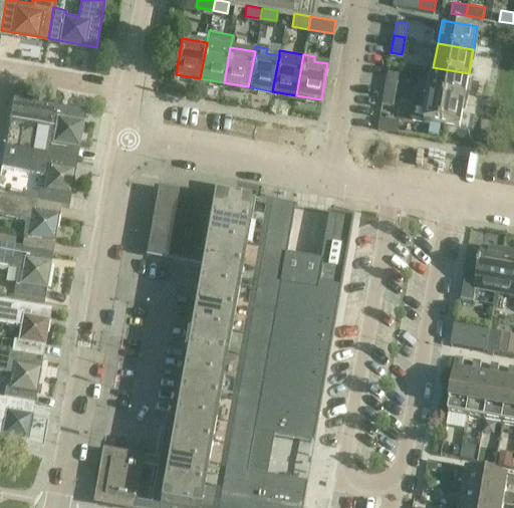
[(469,73),(433,67),(429,91),(465,97),(469,73)]
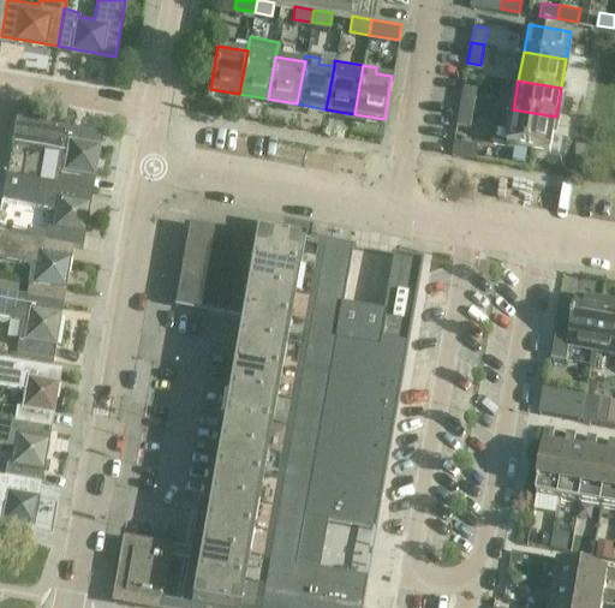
[(461,100),(475,102),(478,85),(464,83),(461,100)]
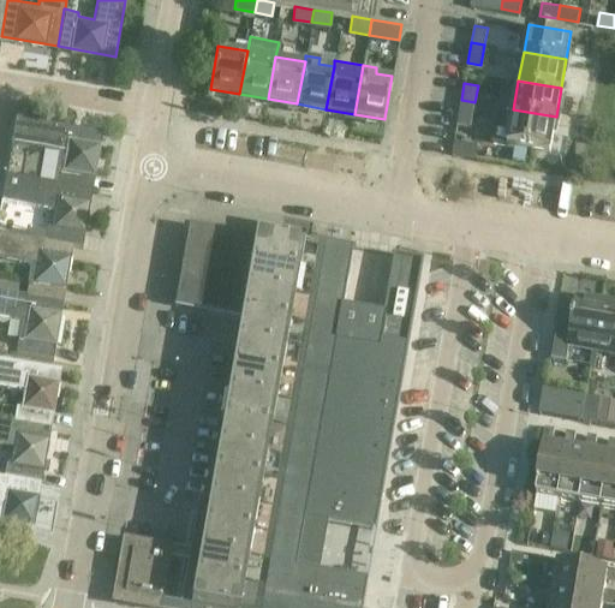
[(475,102),(461,100),(458,120),(471,123),(475,102)]
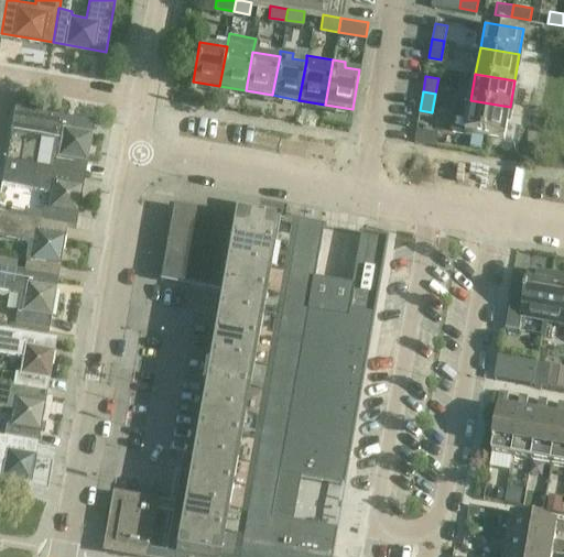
[(456,98),(452,127),(505,135),(510,107),(470,100),(456,98)]
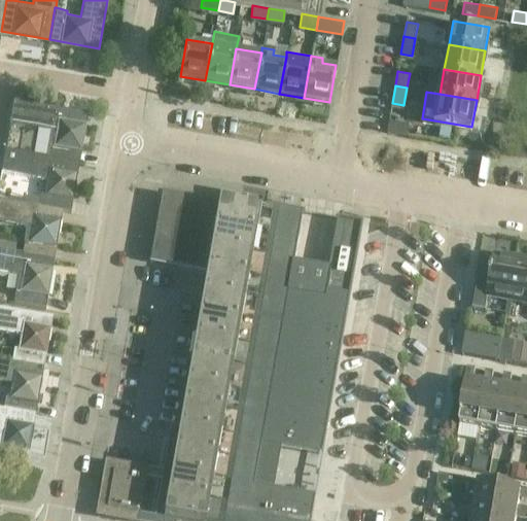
[(13,98),(9,119),(51,128),(49,142),(47,153),(47,154),(79,161),(88,110),(13,98)]
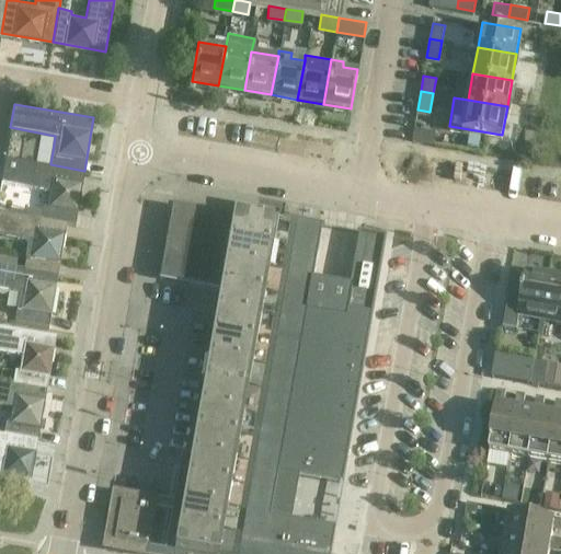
[(24,205),(23,212),(42,216),(67,220),(67,221),(76,222),(84,171),(50,164),(50,163),(6,156),(1,180),(50,187),(47,204),(43,203),(43,208),(24,205)]
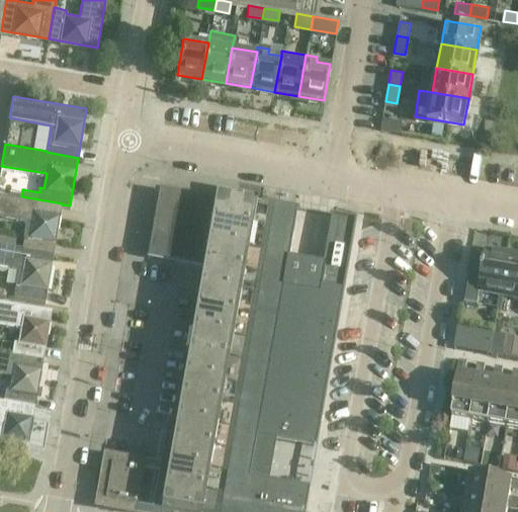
[(159,188),(148,253),(203,263),(161,505),(169,506),(200,511),(208,511),(303,511),(309,484),(258,475),(258,474),(260,474),(261,474),(263,473),(264,473),(265,472),(267,471),(268,470),(269,468),(269,466),(270,464),(270,463),(270,461),(269,459),(269,458),(268,456),(267,455),(265,454),(264,454),(263,453),(261,453),(253,451),(256,432),(316,442),(355,216),(332,210),(323,260),(287,254),(295,206),(296,204),(261,198),(262,192),(236,188),(234,199),(159,186),(159,188)]
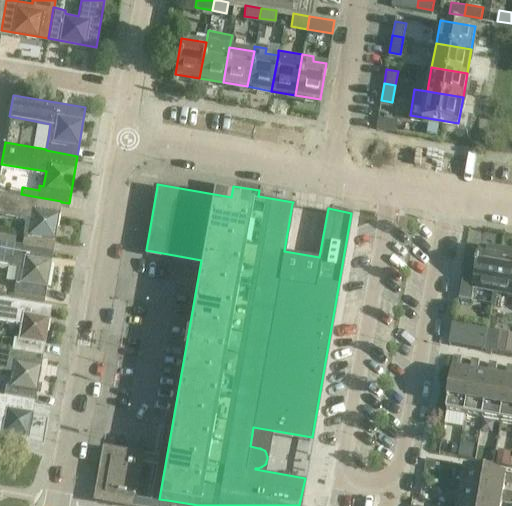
[(53,249),(61,202),(61,201),(38,197),(21,194),(0,189),(0,212),(26,217),(21,242),(22,242),(21,243),(53,249)]
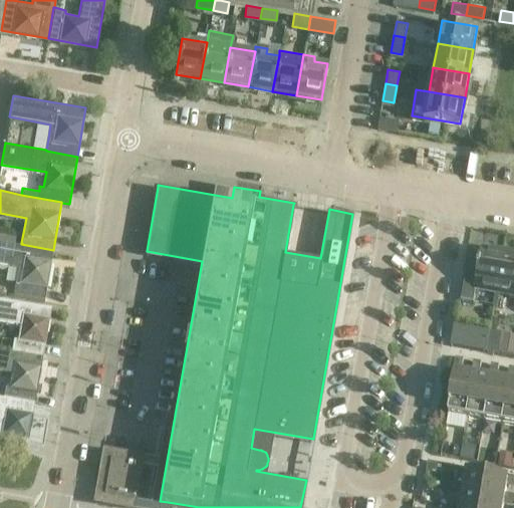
[(44,297),(53,250),(21,244),(22,243),(21,243),(0,239),(0,261),(18,265),(13,292),(44,297)]
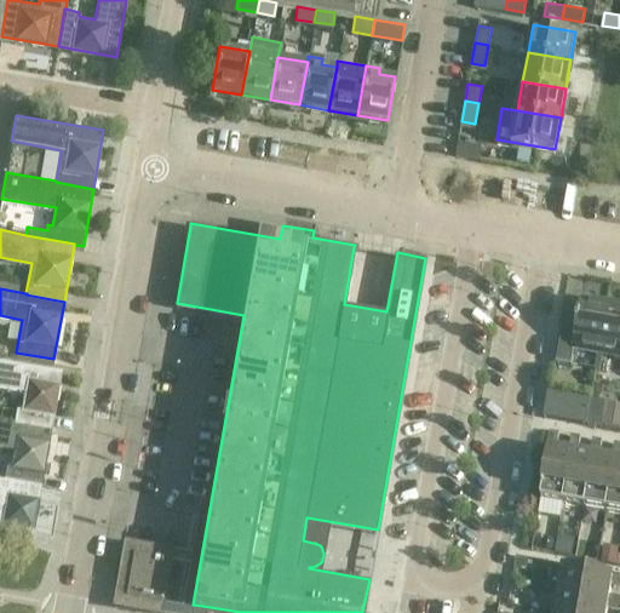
[(598,351),(608,299),(581,294),(577,326),(562,324),(556,359),(572,361),(574,348),(598,351)]
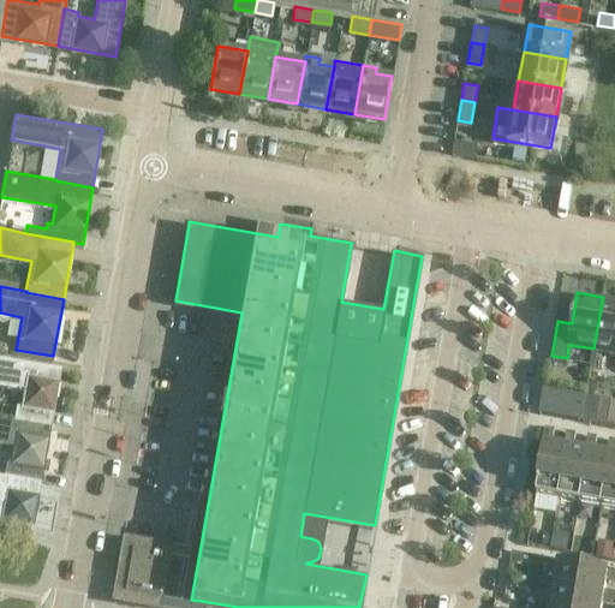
[(614,298),(603,297),(593,349),(614,352),(614,298)]
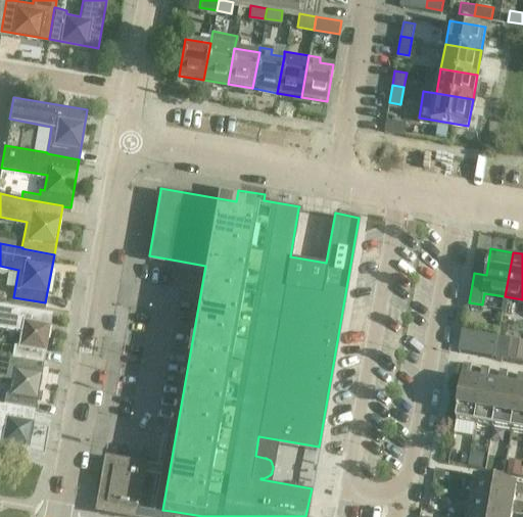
[(13,342),(11,355),(44,361),(52,312),(0,301),(0,325),(19,328),(17,343),(13,342)]
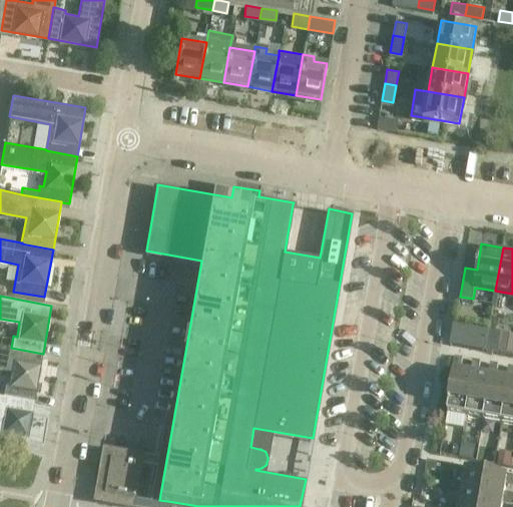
[(0,368),(11,370),(9,384),(5,384),(3,394),(34,400),(43,354),(11,348),(0,345),(0,368)]
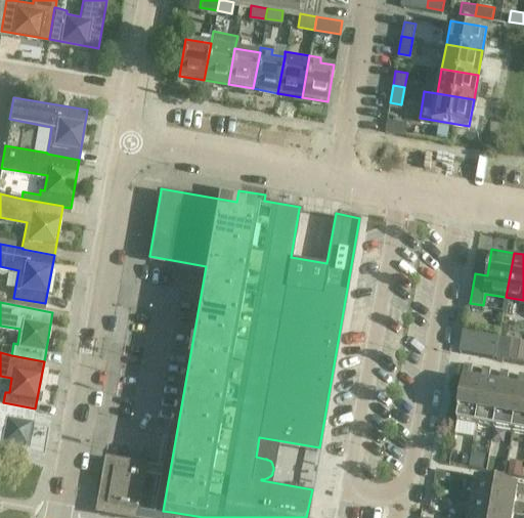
[(457,419),(476,422),(483,380),(480,380),(470,378),(473,362),(465,361),(462,377),(465,378),(457,419)]
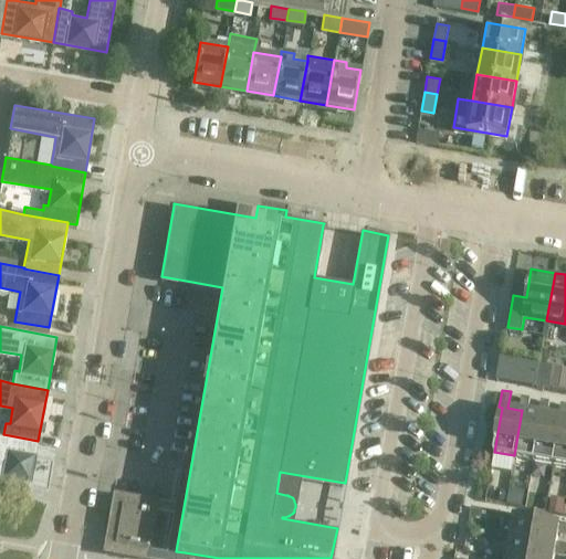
[(522,393),(519,410),(522,410),(514,455),(534,460),(542,413),(538,413),(527,411),(530,394),(522,393)]
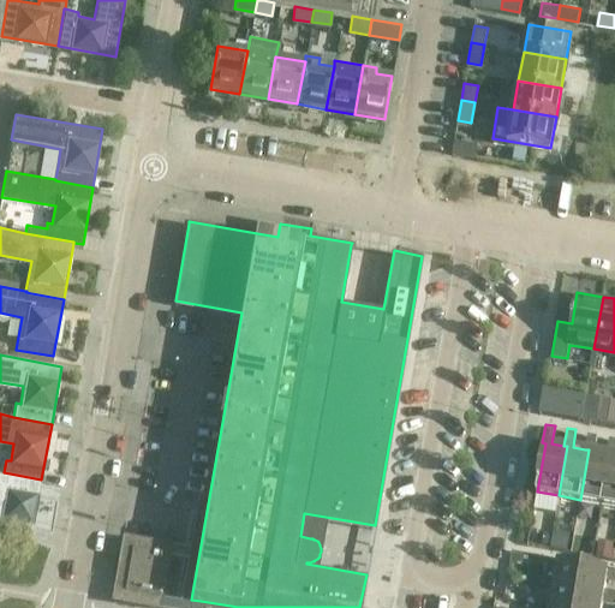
[(589,431),(585,449),(589,449),(580,500),(602,504),(610,453),(607,453),(595,451),(597,433),(589,431)]
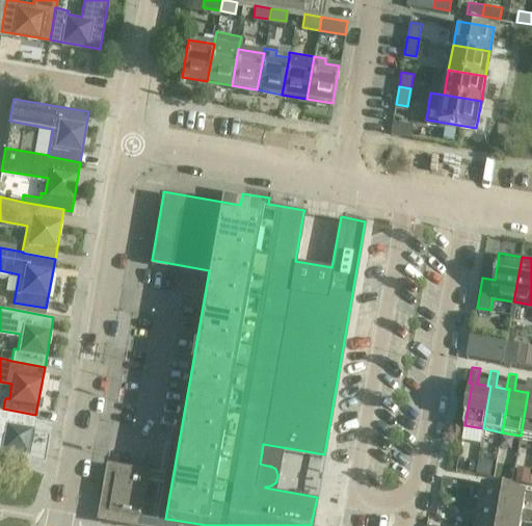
[(528,392),(521,436),(531,437),(531,377),(527,376),(525,392),(528,392)]
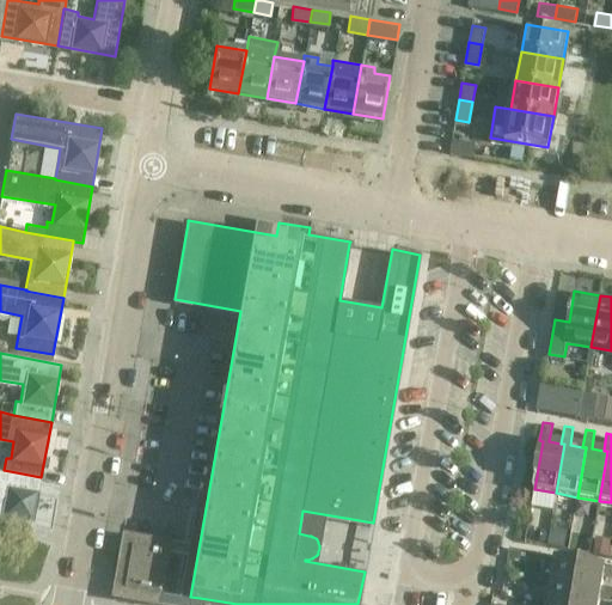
[(0,470),(0,496),(4,497),(0,515),(0,514),(0,530),(31,536),(41,477),(4,470),(4,471),(0,470)]
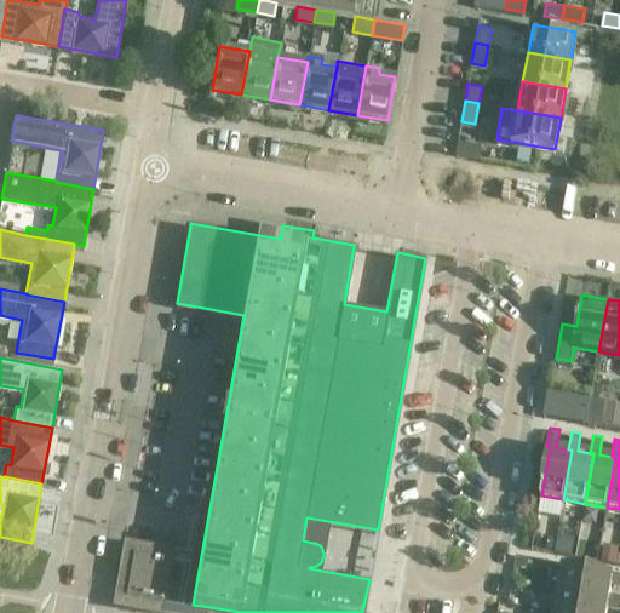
[(133,550),(125,594),(164,601),(172,557),(133,550)]
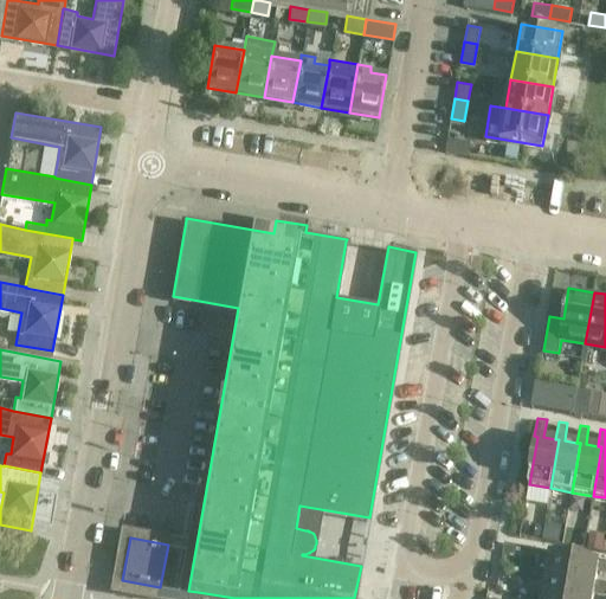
[(595,581),(595,578),(598,566),(605,567),(605,558),(598,556),(598,560),(550,552),(546,573),(595,581)]
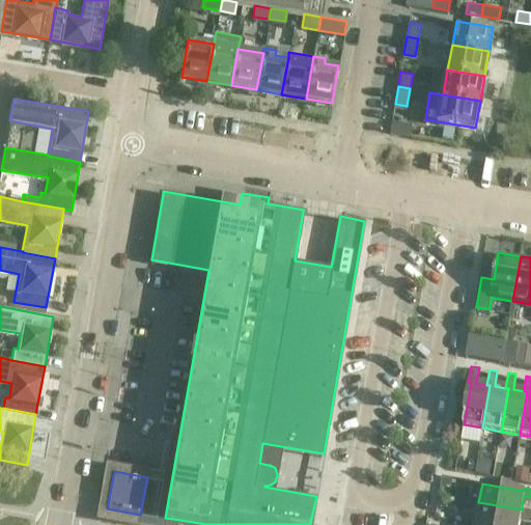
[(499,524),(519,524),(521,515),(530,516),(530,507),(522,506),(522,509),(478,502),(475,521),(499,524)]
